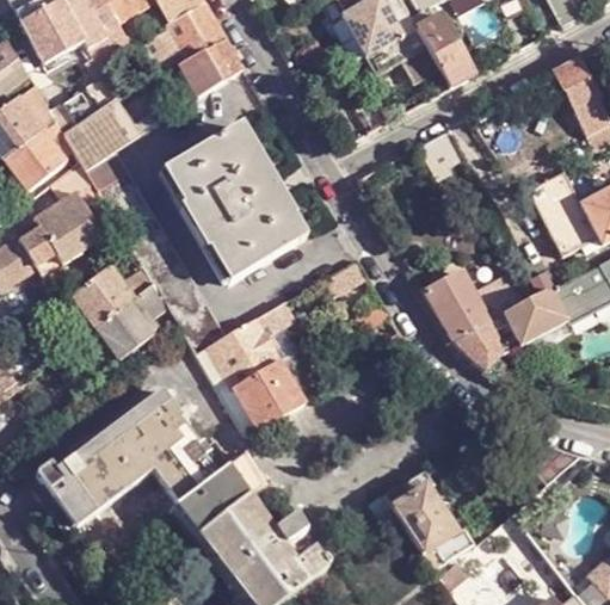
[(8,0),(24,25),(60,4),(57,0),(8,0)]
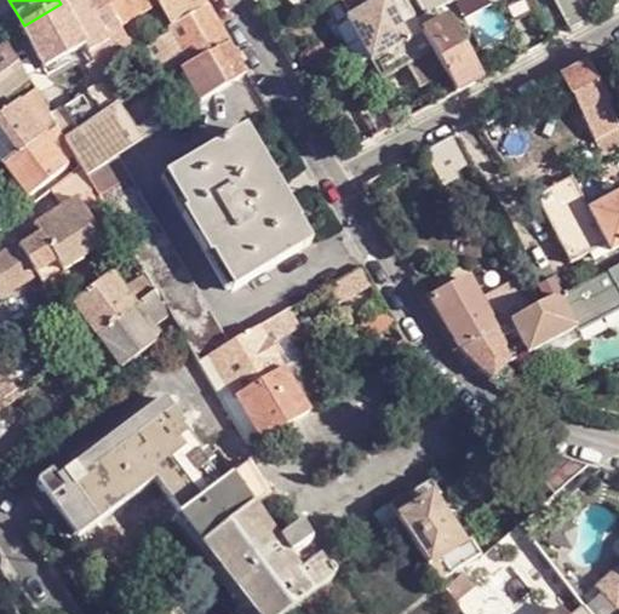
[(66,0),(61,4),(84,42),(92,56),(98,52),(104,61),(133,44),(126,32),(119,21),(105,0),(66,0)]
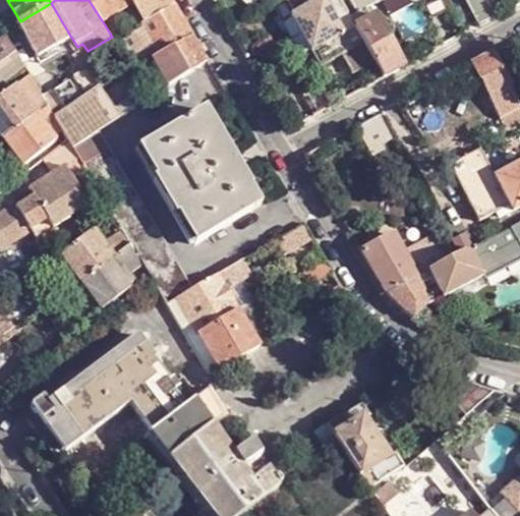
[(89,0),(100,17),(128,0),(89,0)]
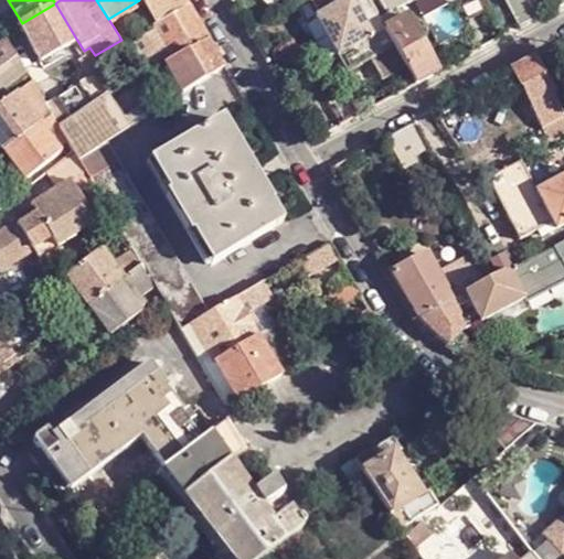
[(142,0),(155,20),(188,0),(142,0)]
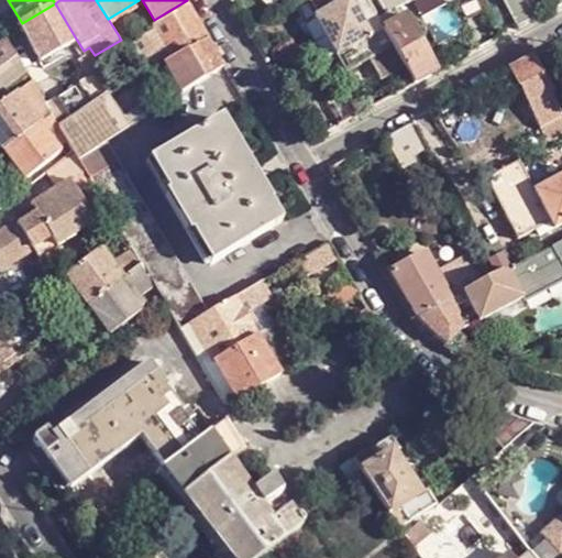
[(164,58),(207,33),(187,0),(154,20),(153,21),(169,50),(161,55),(163,58),(164,58)]
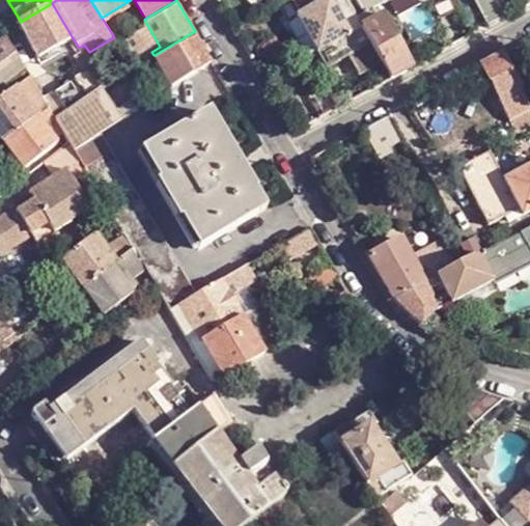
[(325,64),(369,39),(361,24),(346,0),(315,0),(296,12),(325,64)]
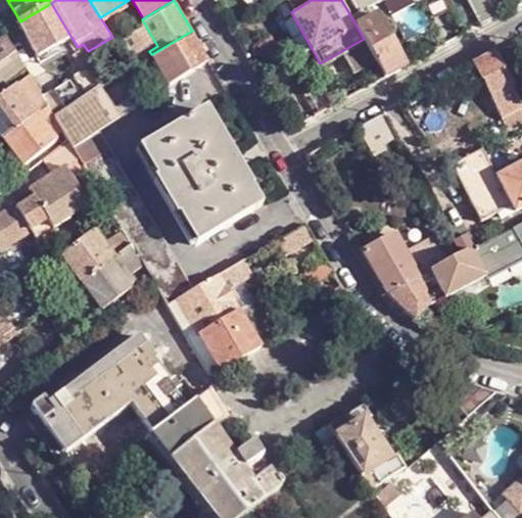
[(368,3),(373,0),(341,0),(356,24),(374,13),(368,3)]
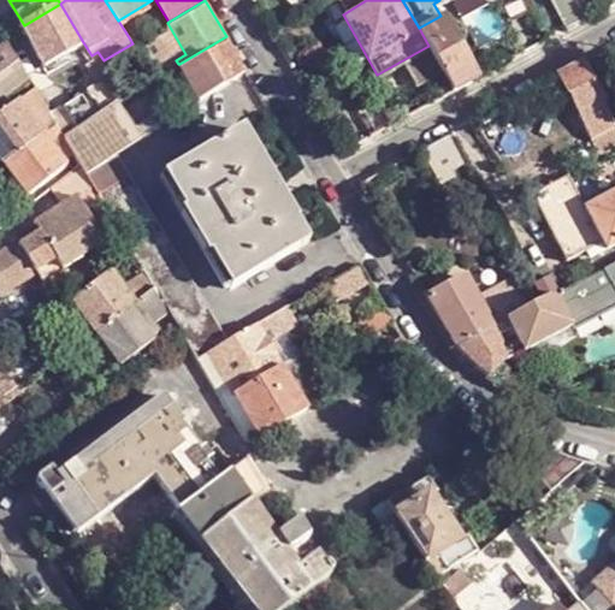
[(475,75),(498,63),(462,0),(439,0),(433,4),(441,16),(475,75)]
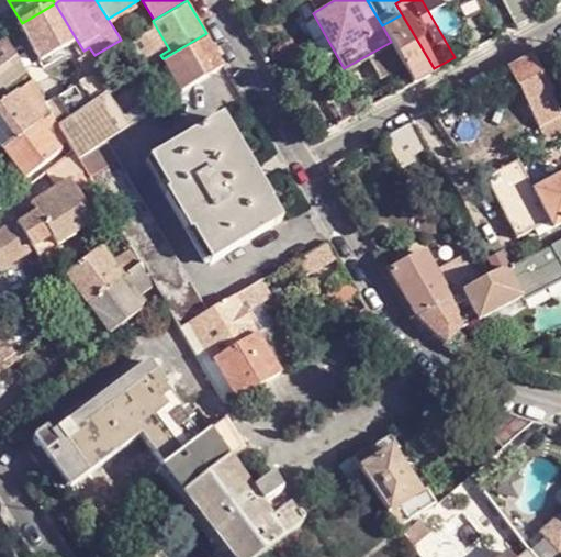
[(515,24),(534,14),(526,0),(502,0),(515,24)]
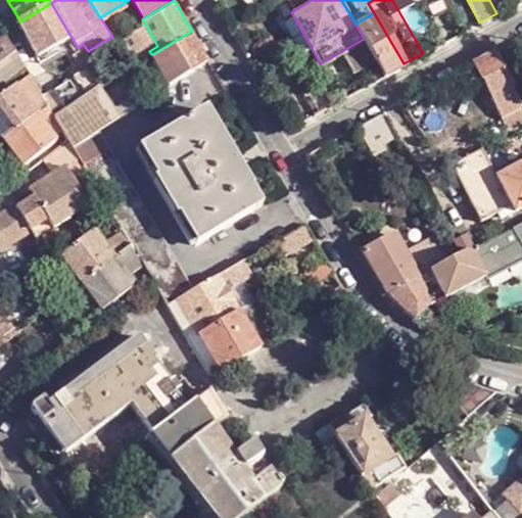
[(51,3),(20,21),(40,54),(70,36),(51,3)]
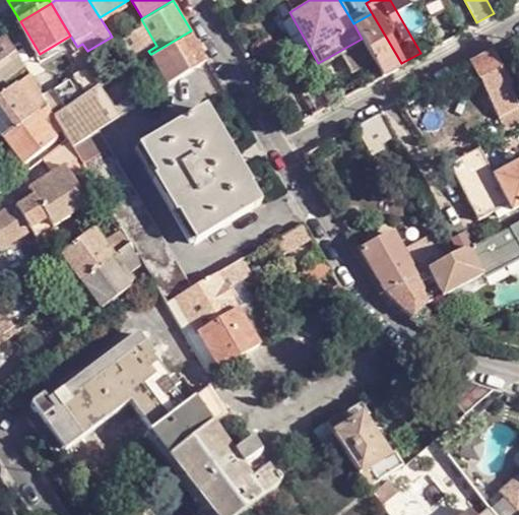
[(382,73),(401,63),(372,13),(353,23),(362,39),(382,73)]
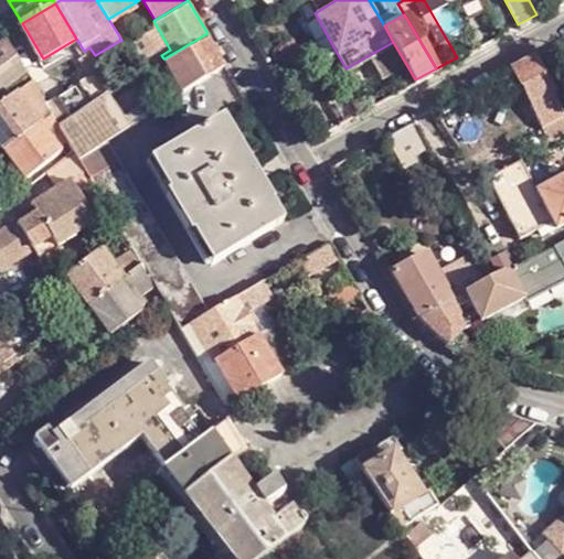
[(137,30),(157,63),(163,58),(161,55),(170,50),(153,21),(137,30)]
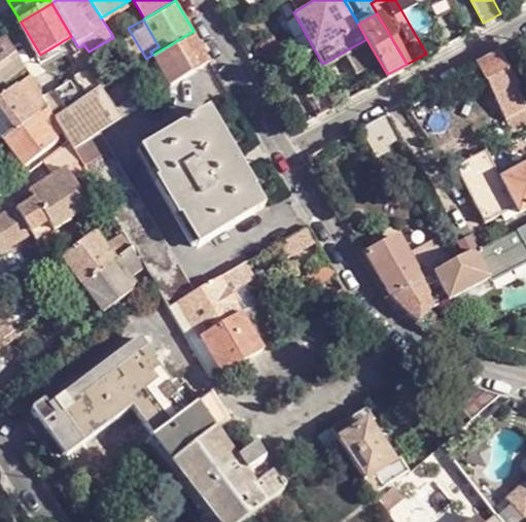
[(117,21),(107,27),(113,37),(124,31),(117,21)]
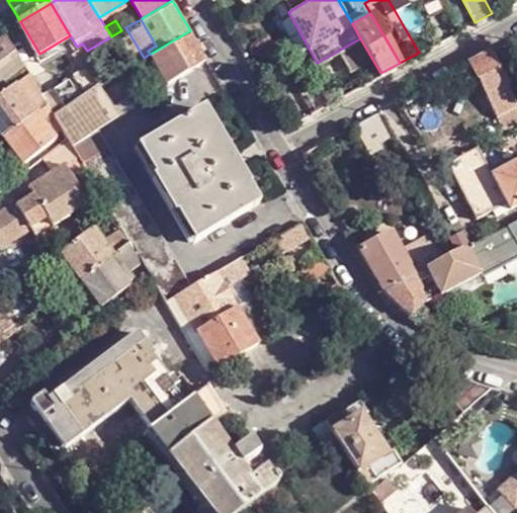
[(166,80),(204,56),(190,30),(151,54),(160,69),(166,80)]
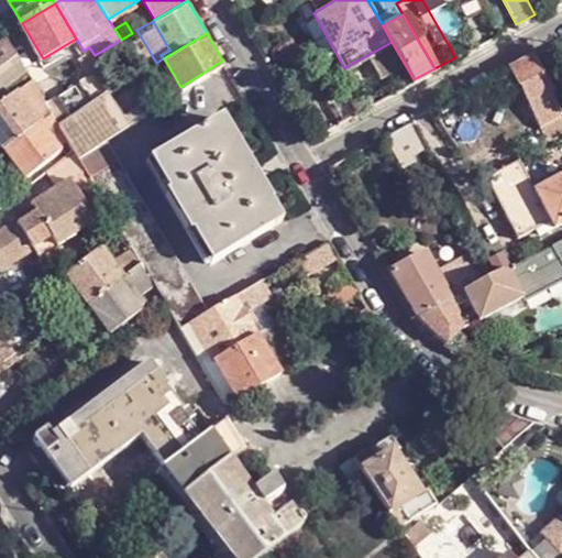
[(0,89),(26,70),(6,35),(0,39),(0,89)]
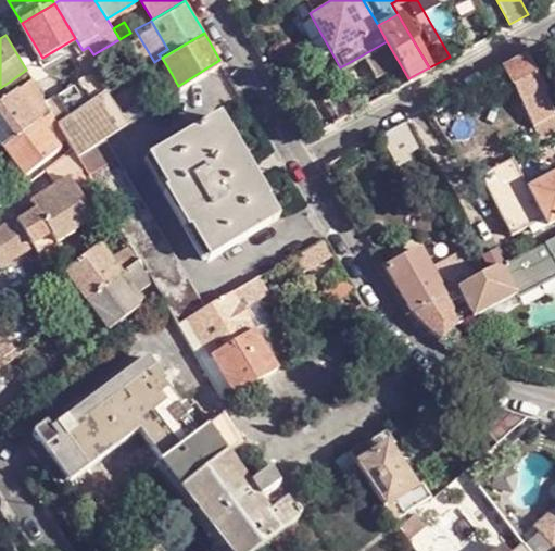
[(92,67),(93,54),(88,47),(83,50),(76,55),(85,69),(90,65),(91,67),(92,67)]
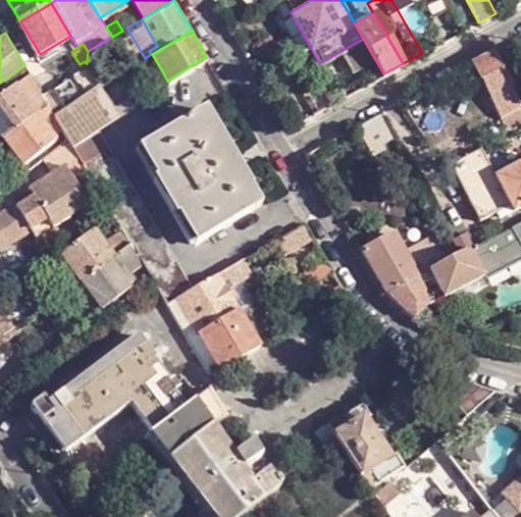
[(520,101),(493,49),(471,61),(506,125),(520,117),(520,101)]
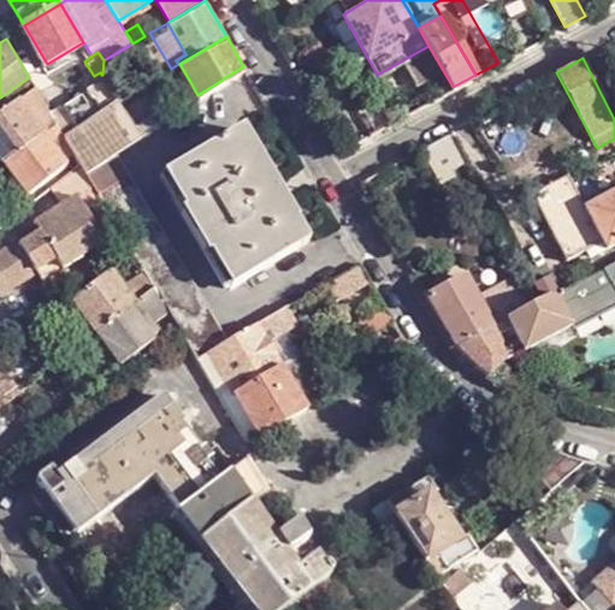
[(171,69),(159,76),(169,94),(190,82),(179,64),(178,64),(171,69)]
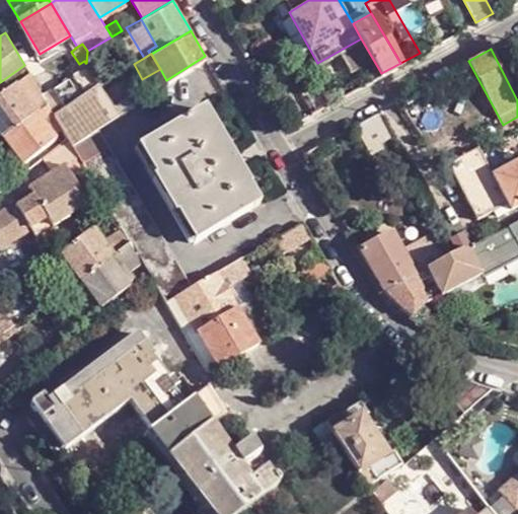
[(42,91),(47,100),(55,114),(77,99),(82,107),(104,93),(99,83),(94,76),(86,63),(85,63),(84,61),(79,64),(40,89),(42,91)]
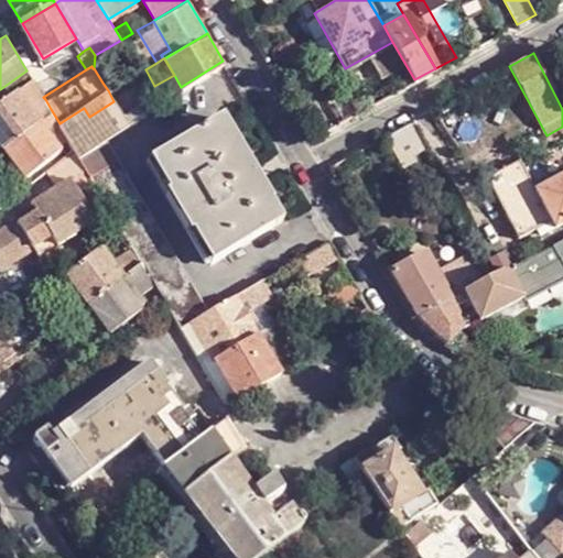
[(117,74),(103,83),(108,90),(122,83),(117,74)]
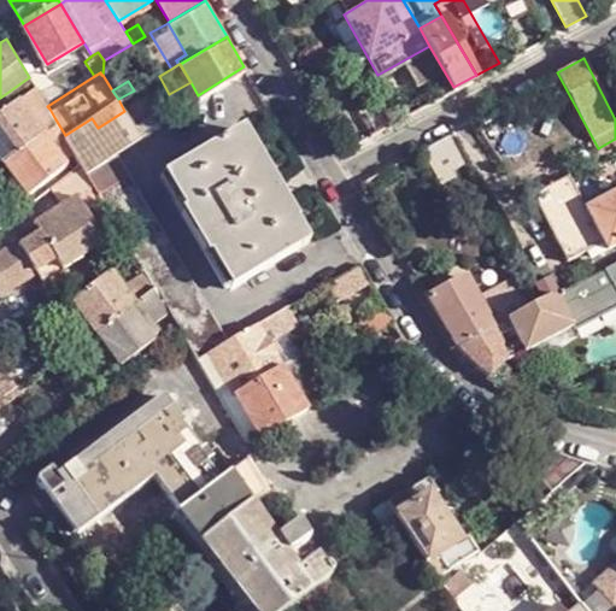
[(37,90),(21,104),(34,121),(50,109),(47,106),(37,90)]
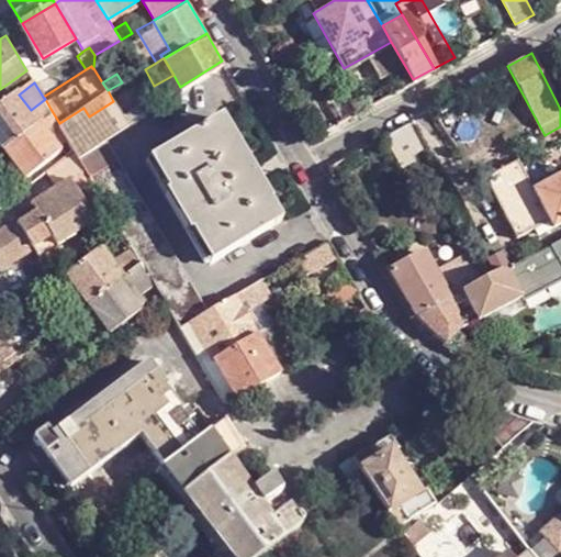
[(0,143),(2,146),(38,120),(31,110),(19,95),(15,90),(0,101),(0,143)]
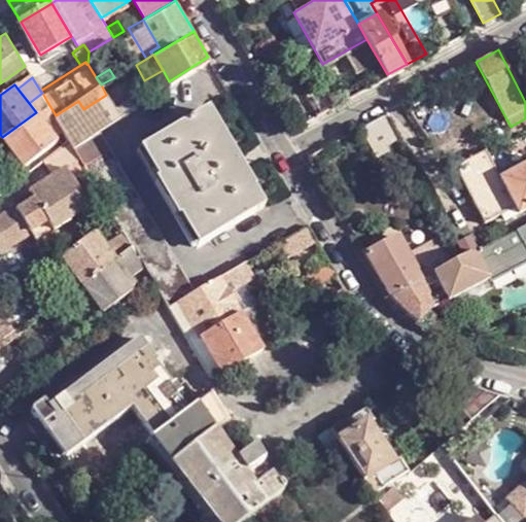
[(29,103),(36,112),(47,102),(42,93),(29,103)]
